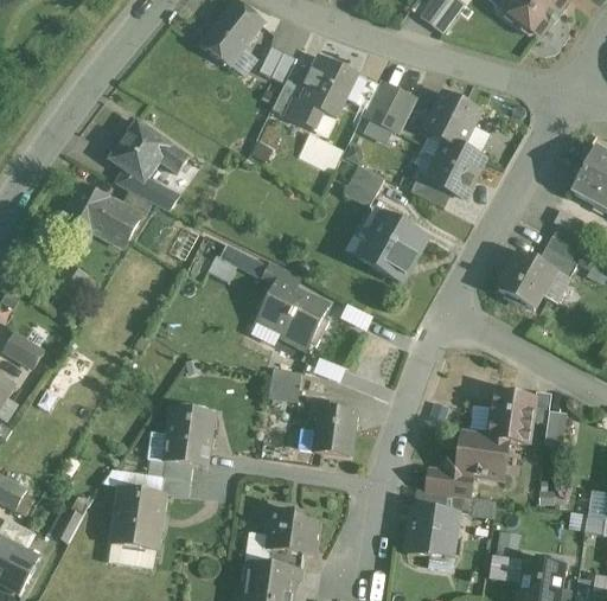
[(232,0),(206,33),(206,34),(200,42),(229,64),(264,20),(238,0),(232,0)]
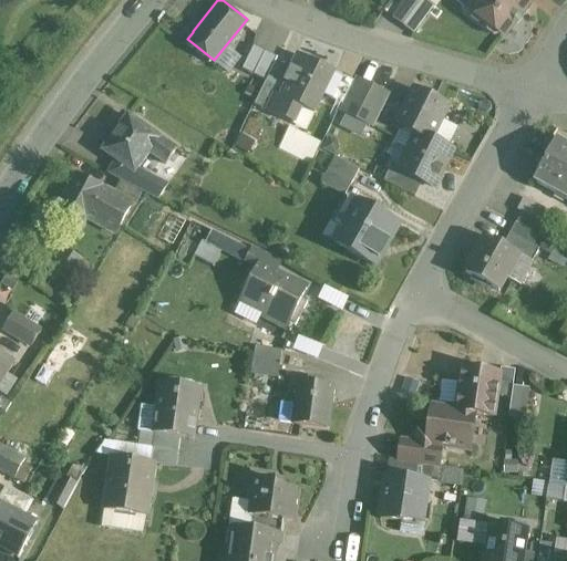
[(414,29),(435,1),(434,0),(401,0),(392,12),(414,29)]
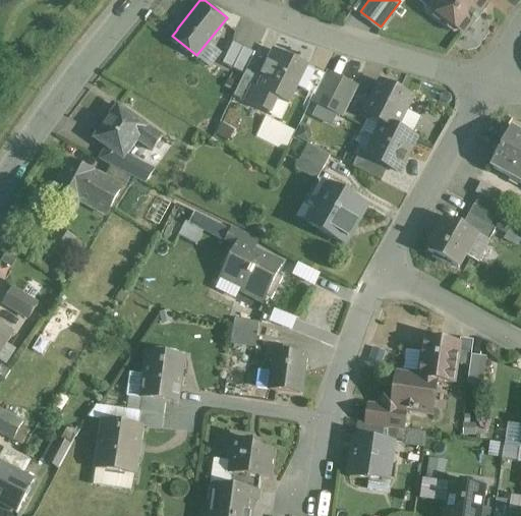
[(454,29),(458,27),(459,27),(460,27),(462,30),(471,18),(475,18),(478,13),(478,9),(484,0),(433,0),(430,5),(433,7),(435,13),(439,17),(445,16),(448,18),(449,24),(454,29)]
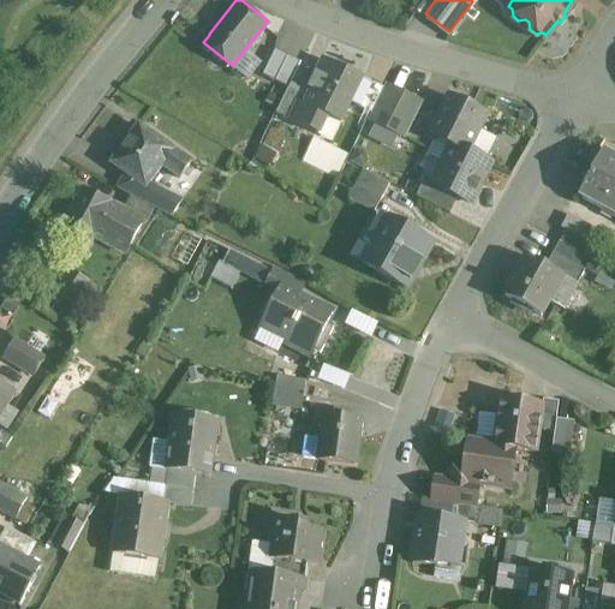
[(299,58),(275,46),(262,71),(287,83),(297,65),(299,58)]
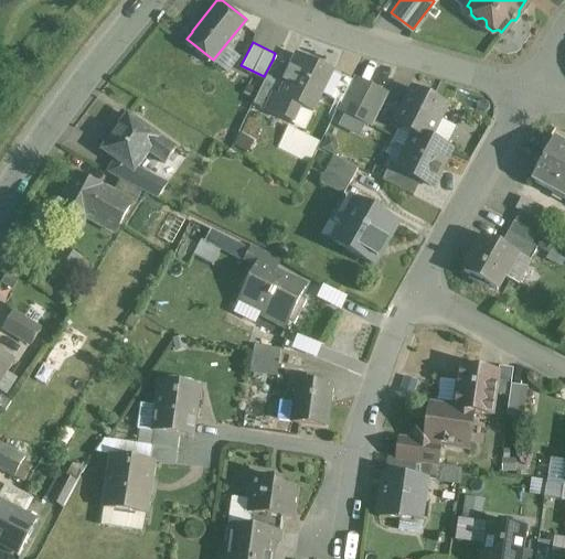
[(277,90),(273,88),(264,106),(288,118),(296,101),(312,109),(321,90),(332,68),(297,51),(292,61),(277,90)]
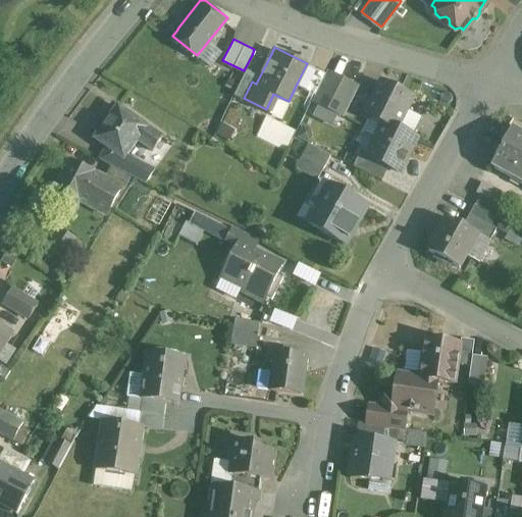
[(244,70),(233,93),(244,98),(252,82),(256,84),(270,56),(252,55),(244,70)]
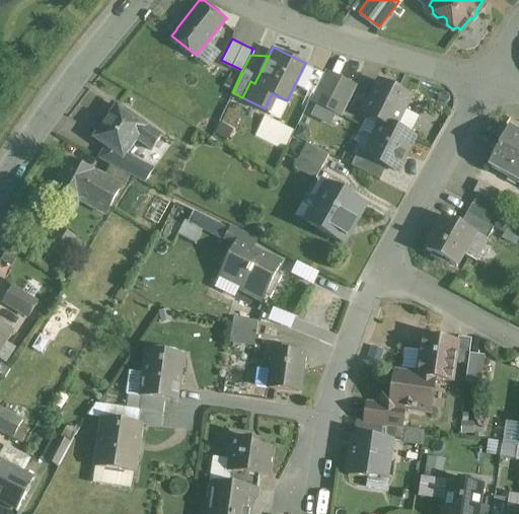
[(322,71),(305,63),(295,83),(312,91),(322,71)]
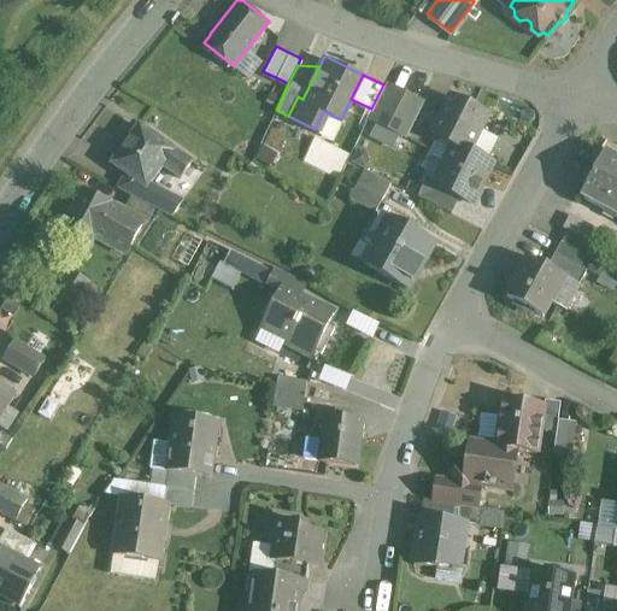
[(404,131),(419,99),(389,84),(374,117),(377,118),(400,130),(404,131)]
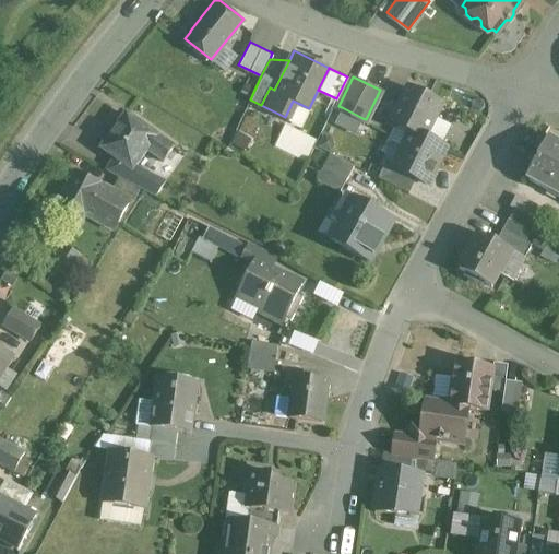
[(407,84),(391,119),(411,129),(425,137),(425,136),(427,131),(428,131),(432,122),(433,121),(432,120),(442,102),(409,85),(407,84)]
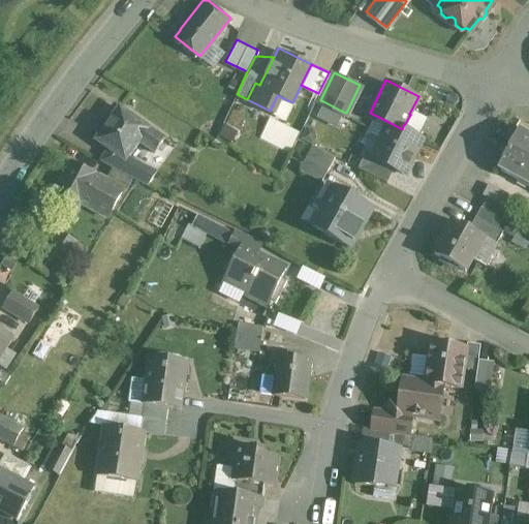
[(337,124),(343,112),(323,101),(316,115),(337,124)]
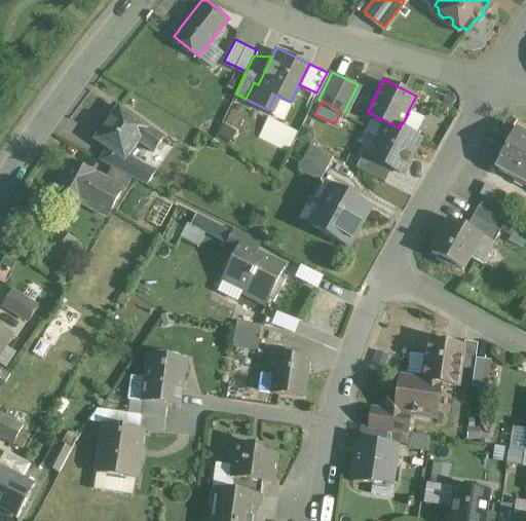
[(119,105),(114,110),(96,136),(107,144),(123,157),(126,153),(138,138),(153,149),(163,135),(147,123),(146,124),(119,105)]
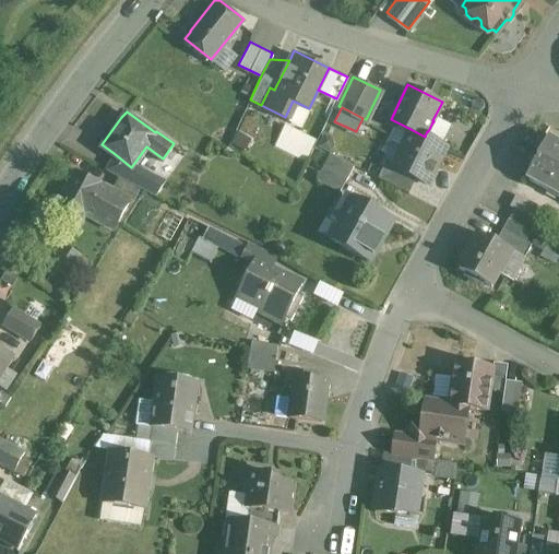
[(307,156),(317,136),(285,120),(275,141),(307,156)]
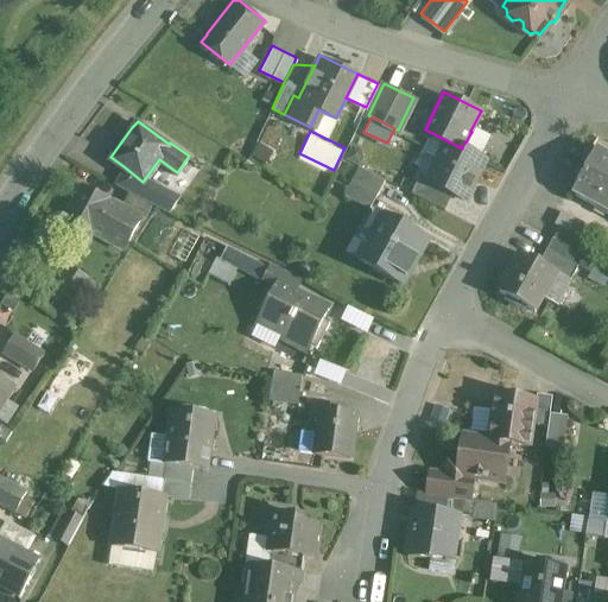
[(462,149),(447,140),(428,179),(464,197),(485,158),(462,147),(462,149)]
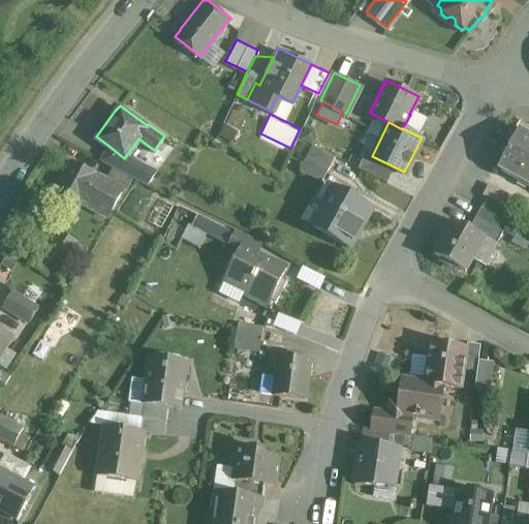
[(497,165),(523,180),(528,183),(528,131),(519,126),(497,165)]
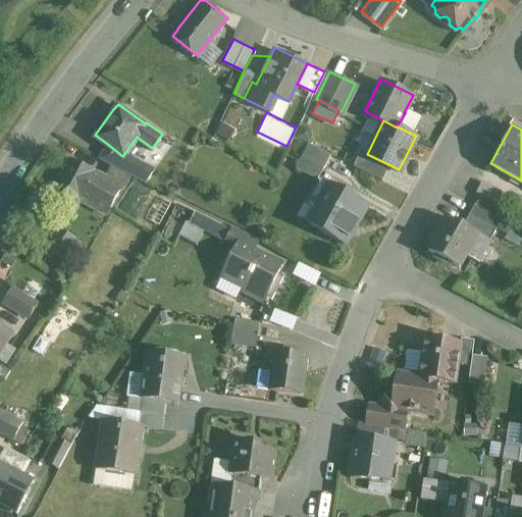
[(317,177),(327,158),(329,153),(309,141),(296,165),(317,177)]
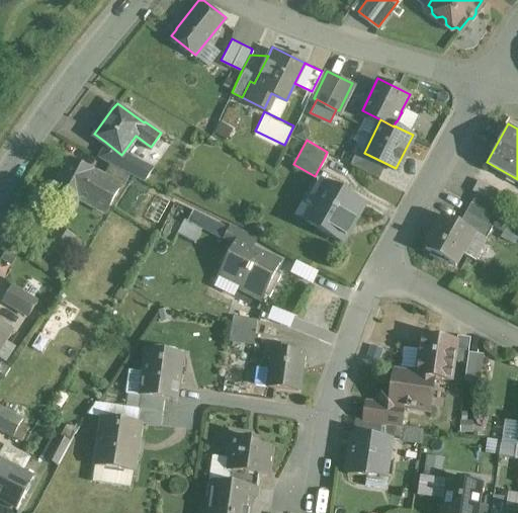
[(98,155),(124,169),(125,169),(144,179),(153,166),(124,151),(121,155),(105,142),(98,155)]
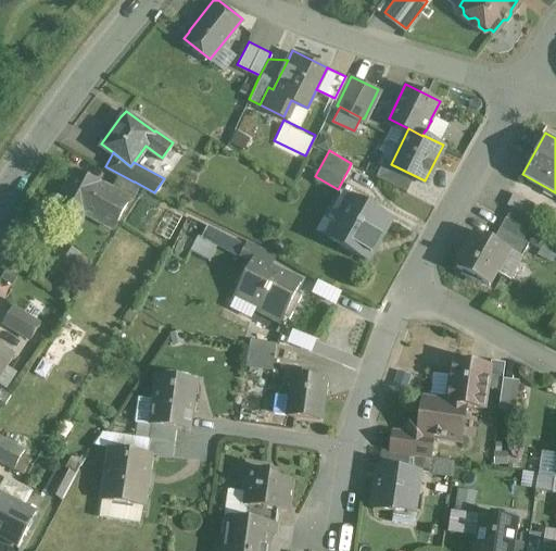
[(376,175),(402,188),(406,189),(414,175),(391,164),(391,162),(383,159),(376,175)]
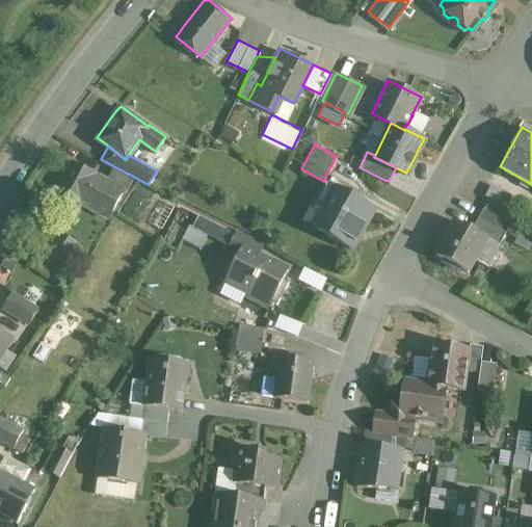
[(123,188),(121,187),(121,186),(72,161),(53,195),(76,208),(80,201),(108,215),(123,188)]
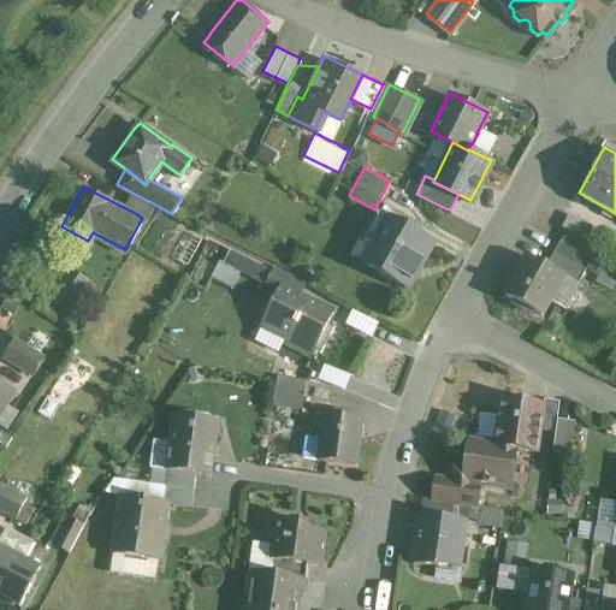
[(592,224),(569,211),(562,224),(566,226),(585,236),(592,224)]
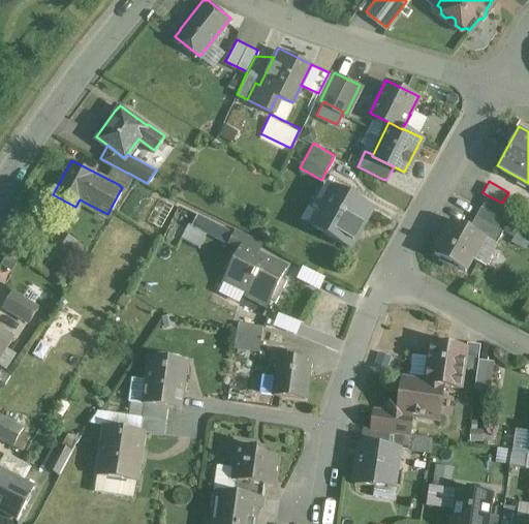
[(348,242),(355,228),(356,228),(359,224),(361,225),(371,207),(329,183),(315,208),(324,212),(316,226),(349,245),(350,244),(348,242)]
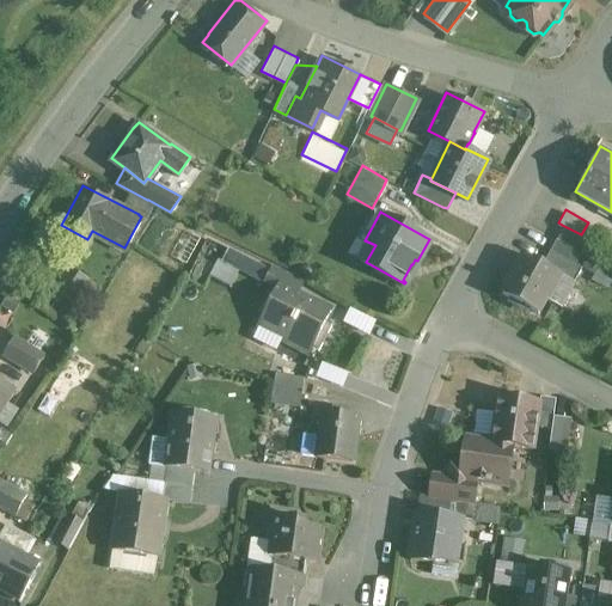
[(562,225),(556,237),(586,252),(592,242),(581,234),(562,225)]
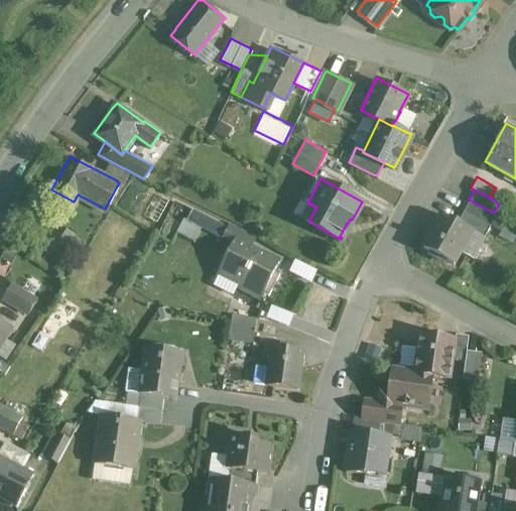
[(495,214),(494,213),(469,200),(464,210),(490,224),(495,214)]
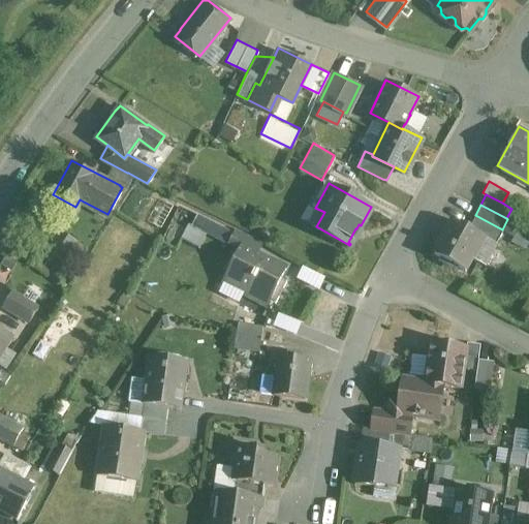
[(207,230),(226,241),(232,227),(196,209),(183,235),(199,244),(207,230)]
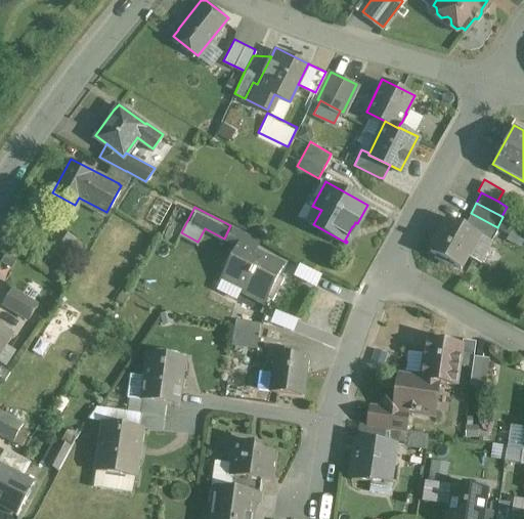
[(478,232),(482,234),(490,240),(497,227),(471,213),(465,224),(479,231),(478,232)]
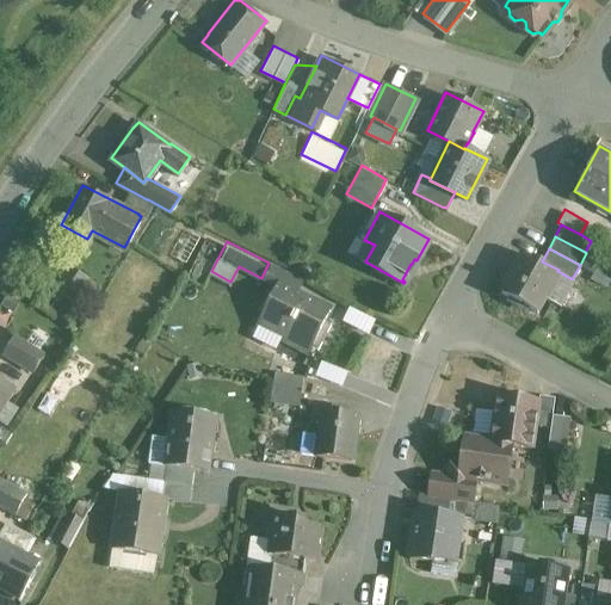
[(542,261),(523,251),(501,290),(537,309),(544,296),(548,297),(562,273),(557,271),(559,270),(542,261)]
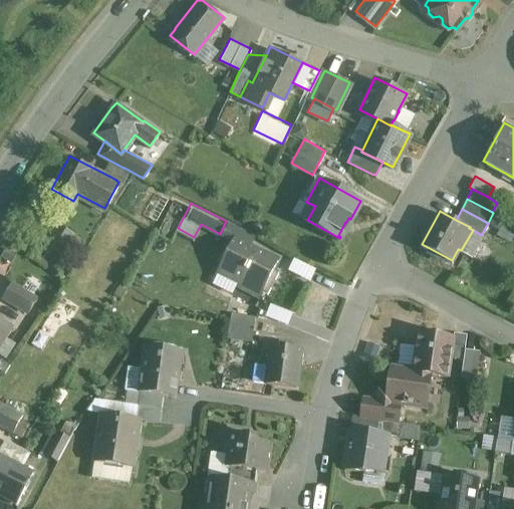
[(235,237),(249,244),(254,233),(229,220),(222,234),(234,240),(235,237)]
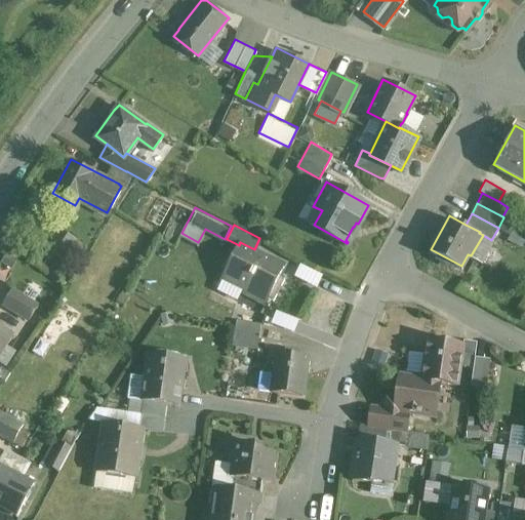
[(75,238),(72,235),(58,227),(46,245),(70,262),(78,250),(71,245),(75,238)]
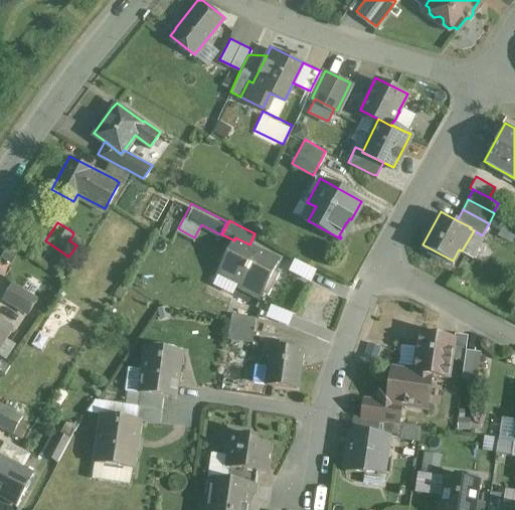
[(234,240),(218,271),(240,283),(238,286),(260,297),(263,291),(267,293),(279,271),(274,269),(278,260),(249,244),(235,237),(234,240)]
